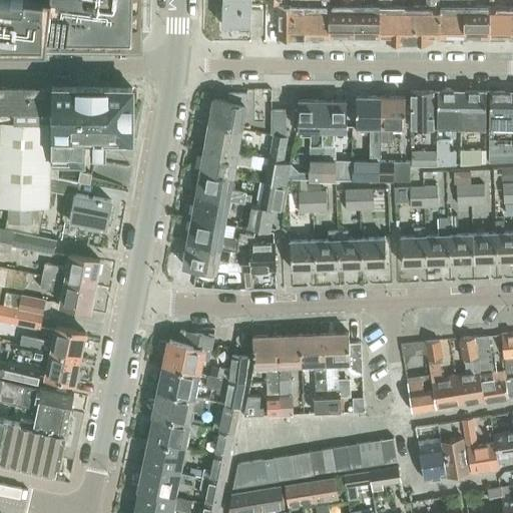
[(45,43),(138,43),(138,0),(0,0),(0,45),(45,45),(45,43)]
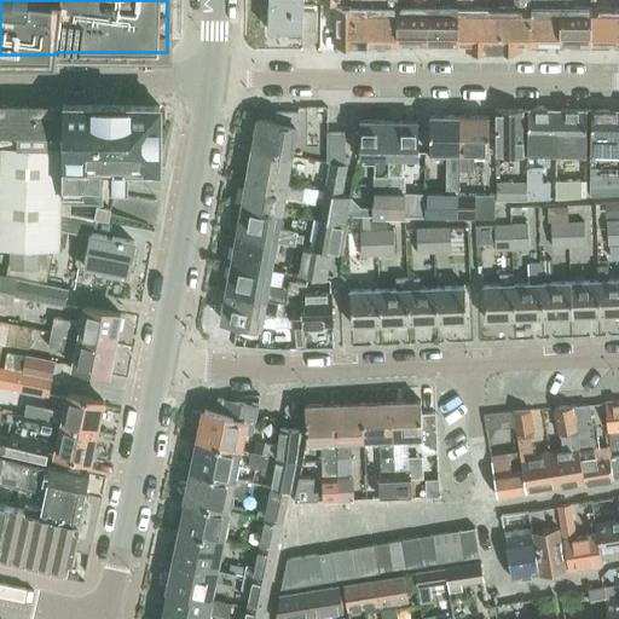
[(267,0),(268,32),(301,32),(301,29),(316,30),(316,4),(301,4),(301,0),(267,0)]
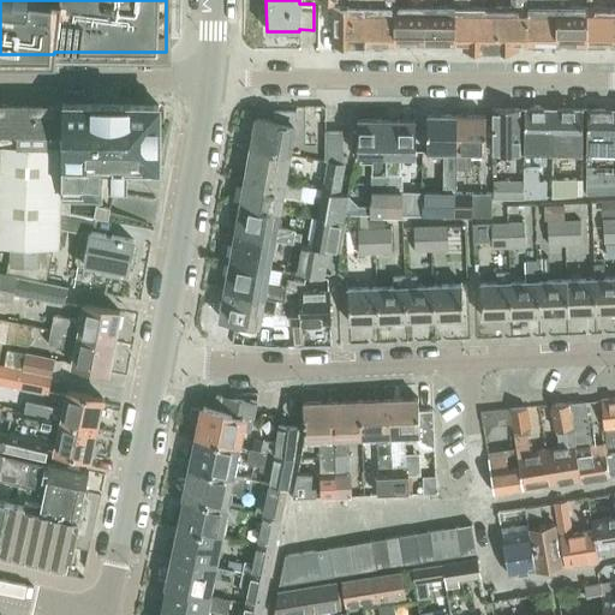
[(333,46),(365,46),(364,0),(347,0),(347,5),(333,5),(333,46)]
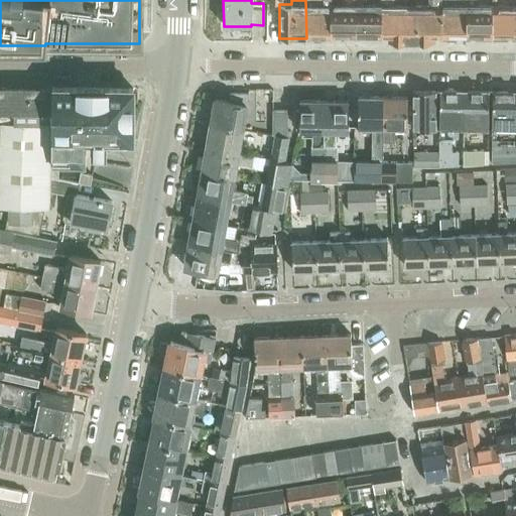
[(305,0),(306,38),(332,38),(332,6),(331,0),(305,0)]
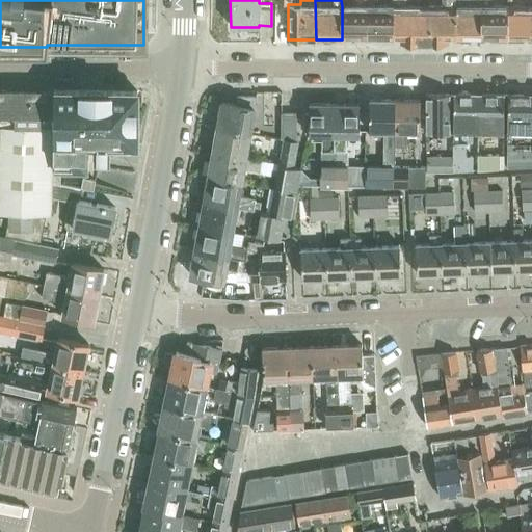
[(342,40),(368,40),(367,0),(350,0),(351,6),(342,6),(342,40)]
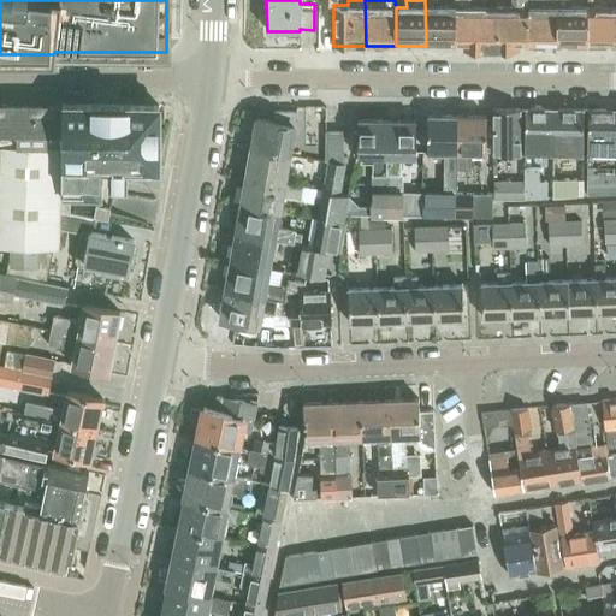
[(425,0),(426,46),(456,46),(457,7),(437,7),(436,0),(425,0)]
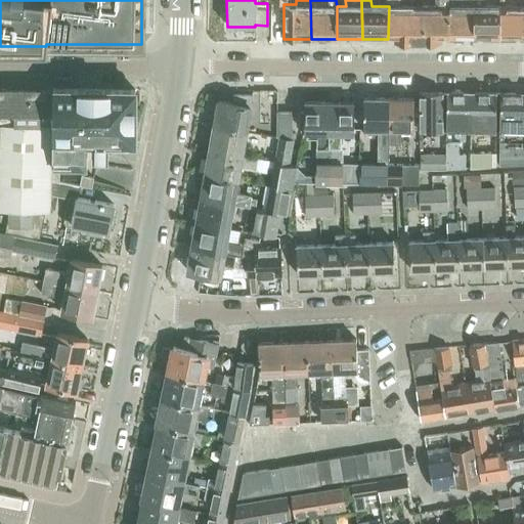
[(434,0),(434,6),(415,6),(415,24),(423,24),(423,43),(440,43),(440,40),(449,40),(448,0),(434,0)]
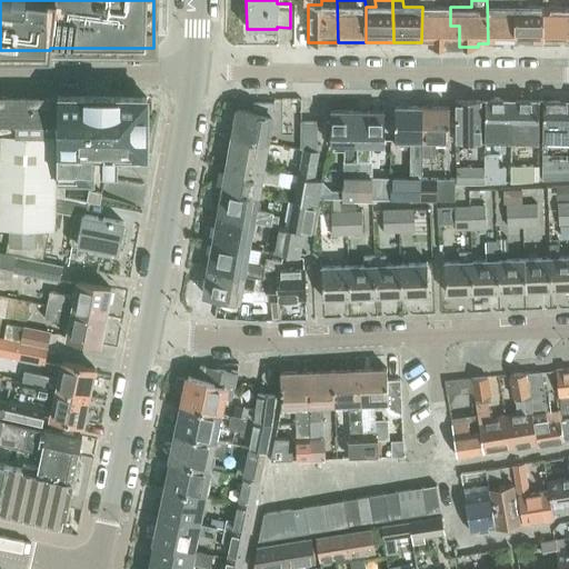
[(487,0),(488,43),(515,43),(515,7),(515,0),(487,0)]
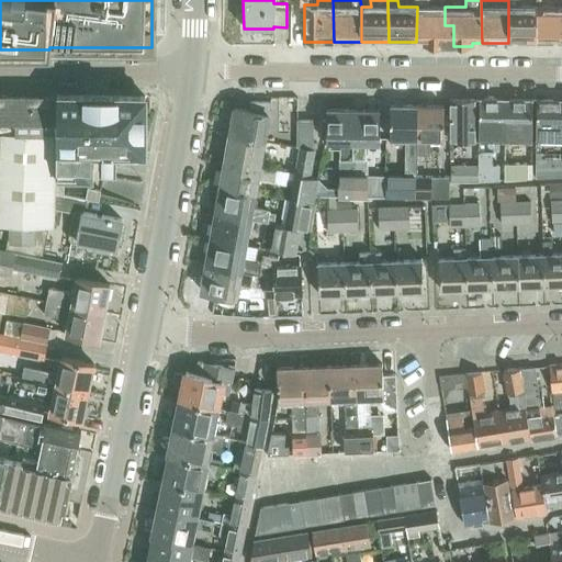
[(518,0),(508,0),(508,7),(508,43),(537,43),(538,7),(519,7),(518,0)]
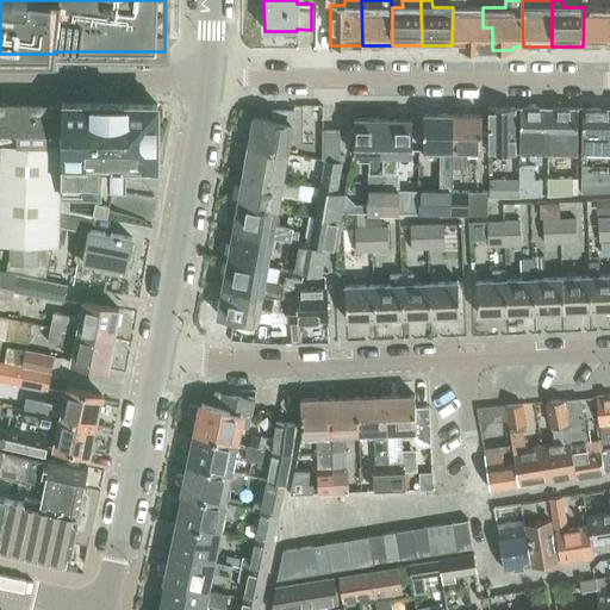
[(461,50),(492,50),(492,27),(483,27),(483,7),(453,7),(452,45),(461,45),(461,50)]
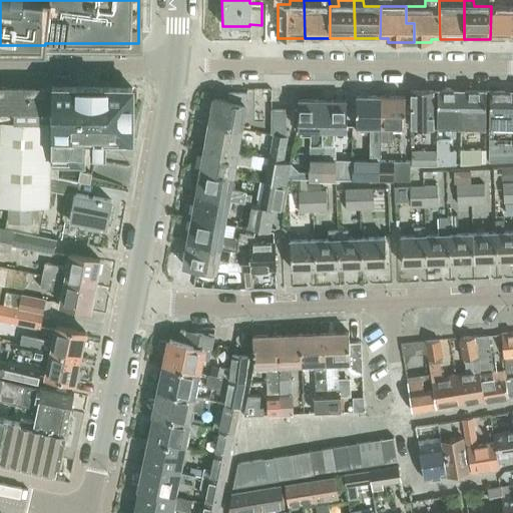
[(512,6),(491,6),(490,39),(512,38),(512,6)]
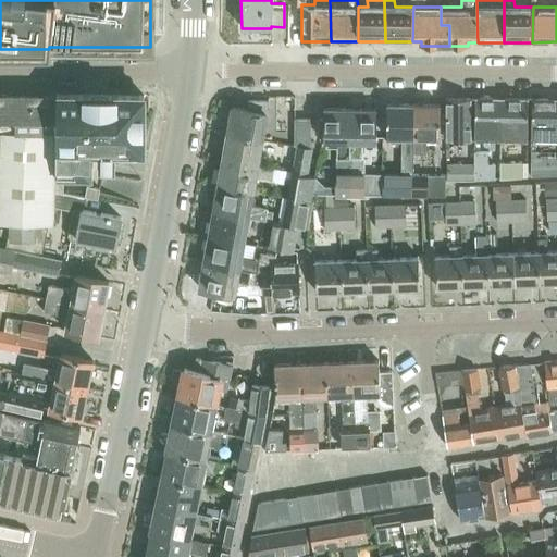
[(0,225),(10,226),(22,226),(33,226),(45,226),(51,225),(51,222),(52,206),(52,194),(53,190),(53,186),(54,175),(56,95),(25,95),(0,94),(0,225)]
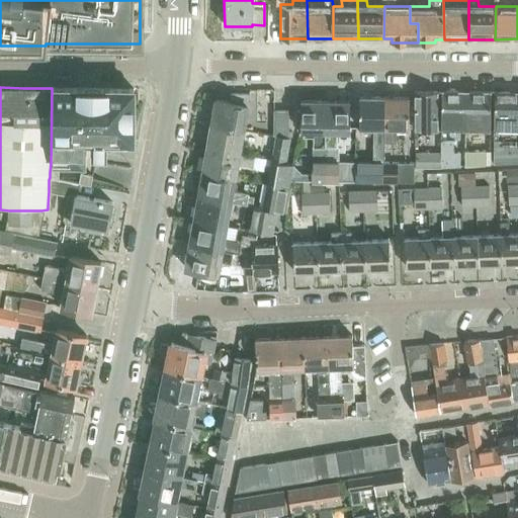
[(50,173),(50,177),(58,179),(59,164),(82,164),(82,163),(82,156),(83,143),(93,143),(93,154),(103,154),(104,141),(109,141),(133,141),(133,137),(133,103),(133,88),(52,88),(51,163),(50,173)]
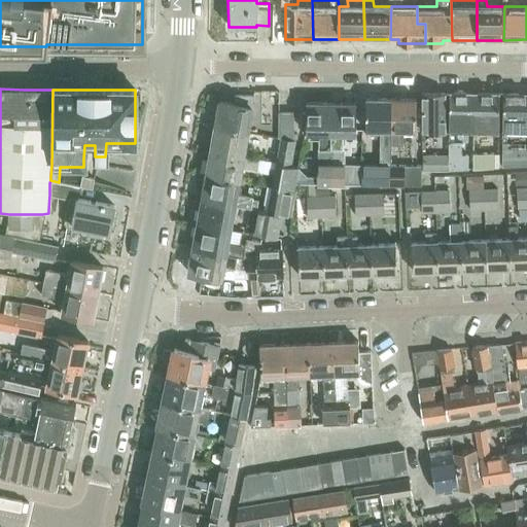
[(454,132),(475,132),(476,94),(451,94),(451,136),(454,136),(454,132)]
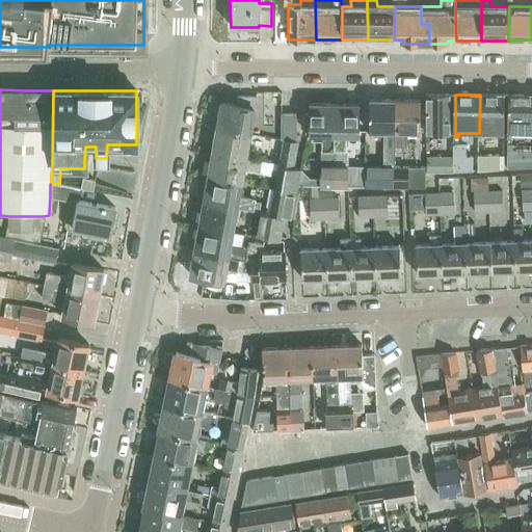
[(480,95),(479,133),(499,133),(499,137),(504,137),(504,95),(480,95)]
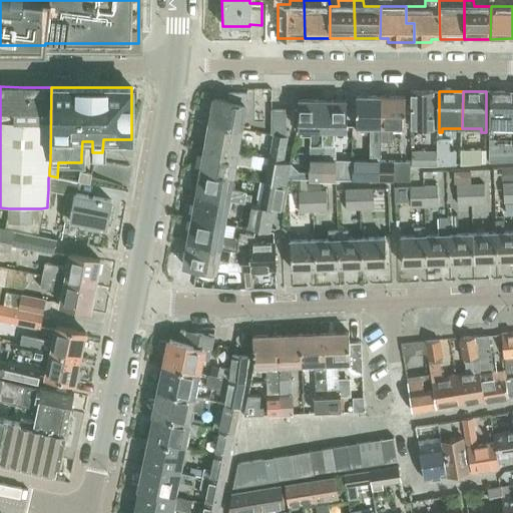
[(512,91),(490,91),(489,128),(489,132),(512,132),(512,91)]
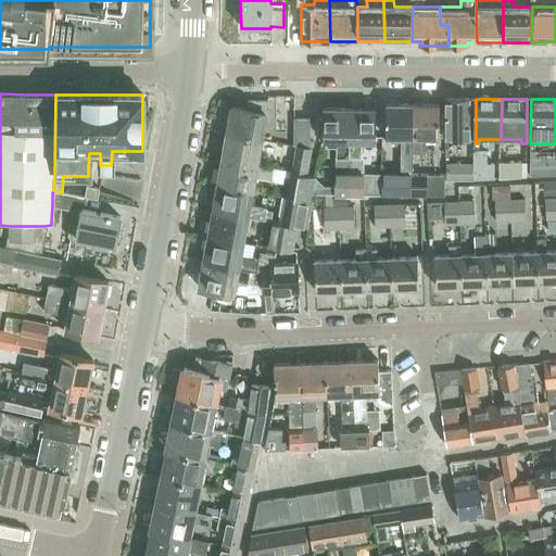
[(470,100),(446,100),(446,140),(470,140),(470,100)]
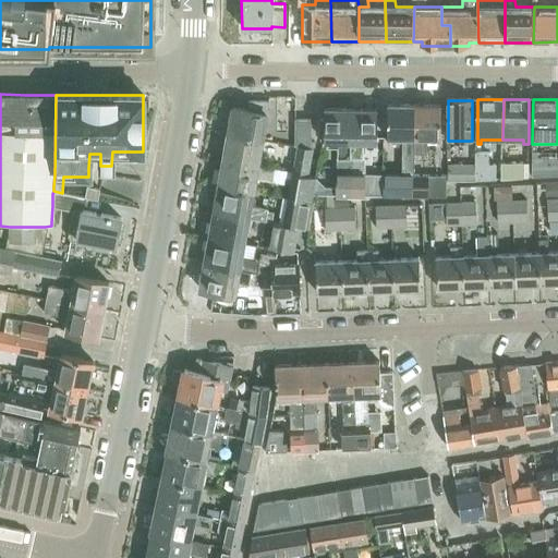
[(415,172),(415,159),(415,106),(389,106),(389,140),(400,140),(400,171),(415,172)]
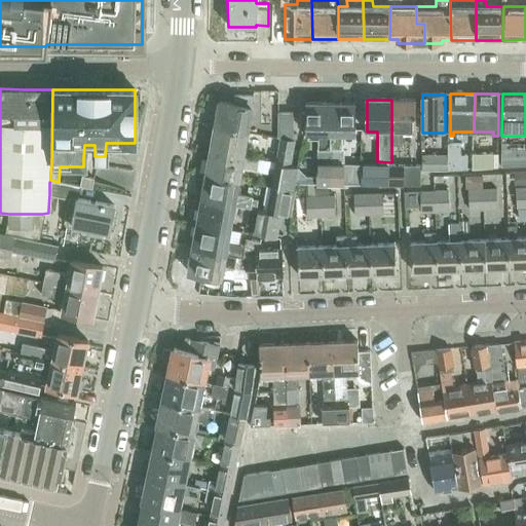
[(416,101),(391,100),(391,150),(397,150),(397,144),(402,144),(402,132),(416,133),(416,101)]
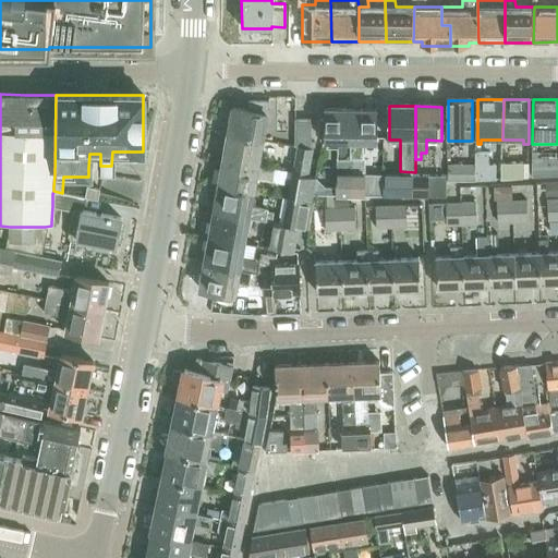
[(232,109),(228,135),(262,142),(267,114),(232,109)]
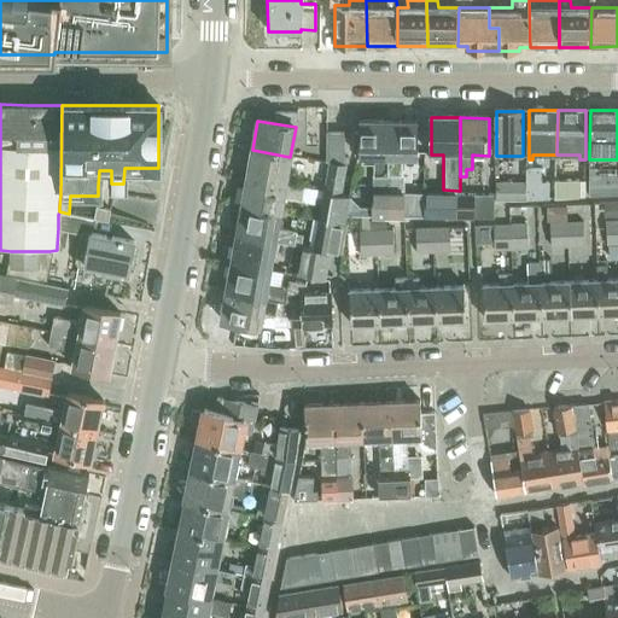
[(360,122),(360,158),(362,158),(362,162),(373,163),(373,174),(389,174),(390,122),(360,122)]
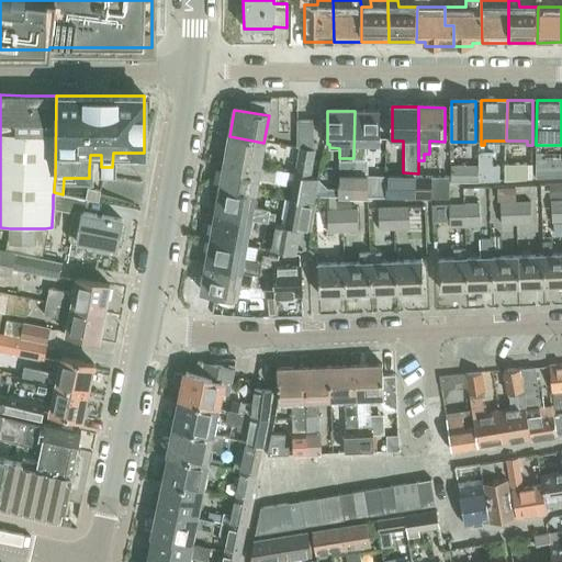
[(355,111),(353,158),(366,158),(366,147),(375,148),(375,145),(380,145),(381,112),(355,111)]
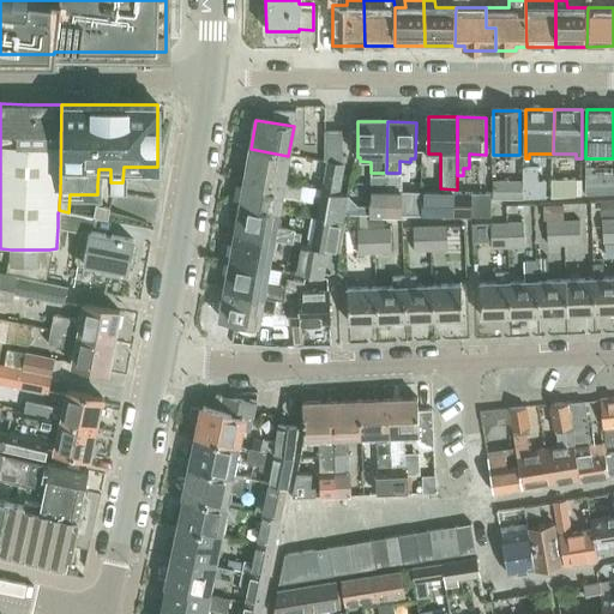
[(342,130),(324,131),(323,160),(342,163),(342,130)]
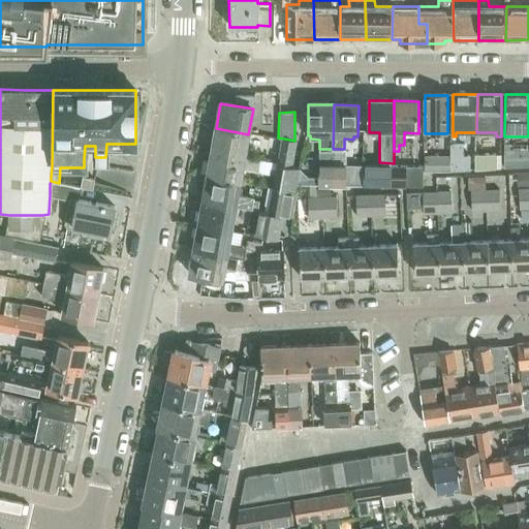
[(216,128),(212,153),(244,158),(248,134),(216,128)]
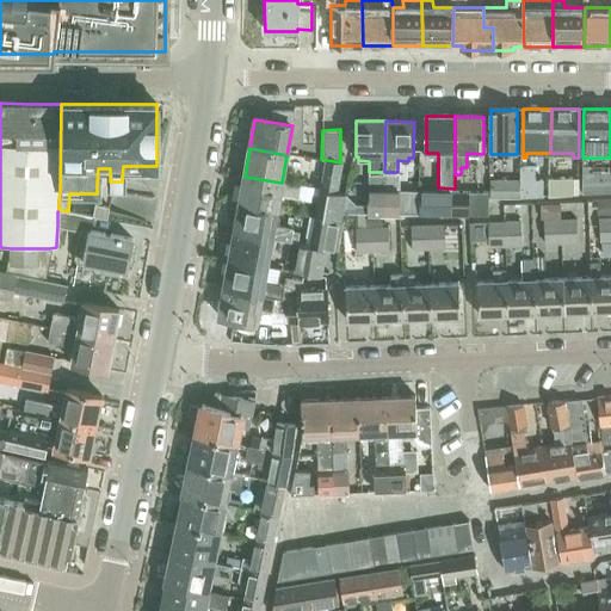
[(325,161),(320,190),(321,190),(335,193),(341,165),(325,161)]
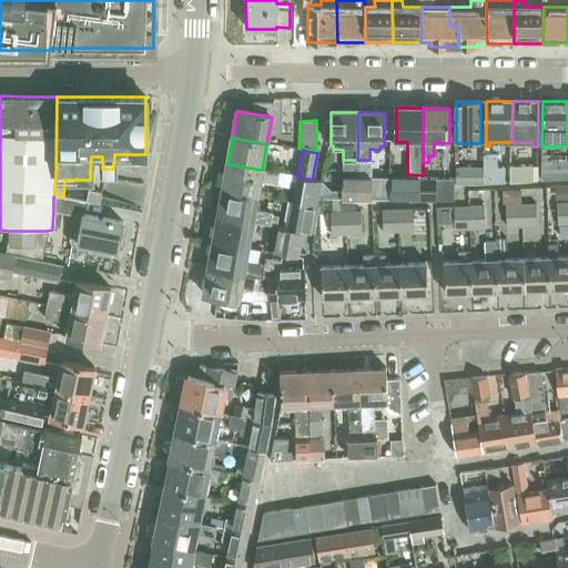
[(483,183),(496,183),(496,155),(483,155),(483,183)]
